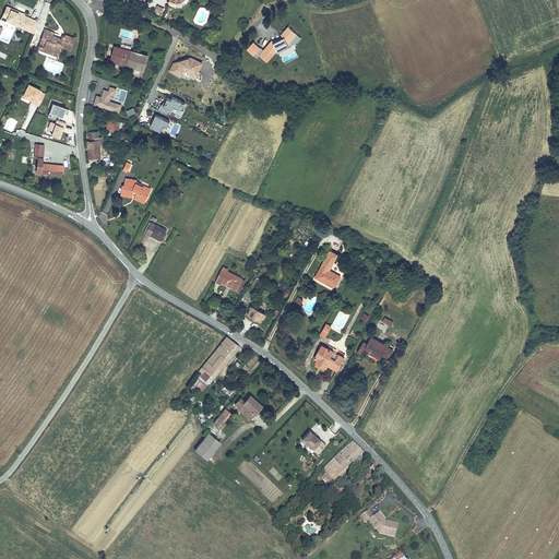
[(13,8),(7,6),(3,15),(9,18),(8,19),(15,22),(14,24),(23,27),(23,25),(26,26),(30,18),(24,15),(24,14),(12,10),(13,8)]
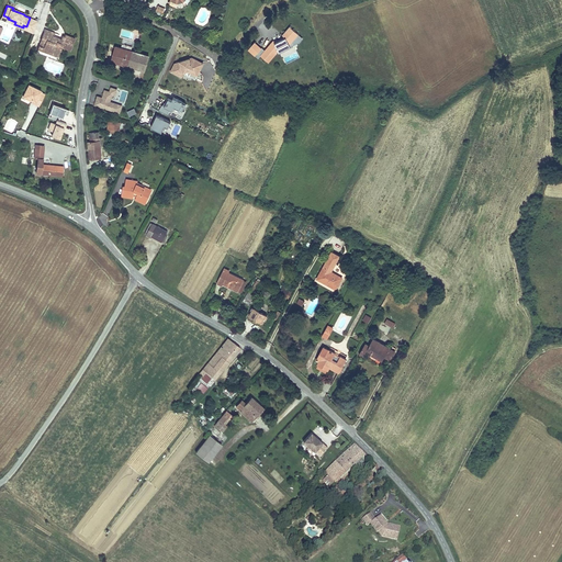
[(9,18),(3,15),(1,19),(14,24),(15,22),(8,19),(9,18)]
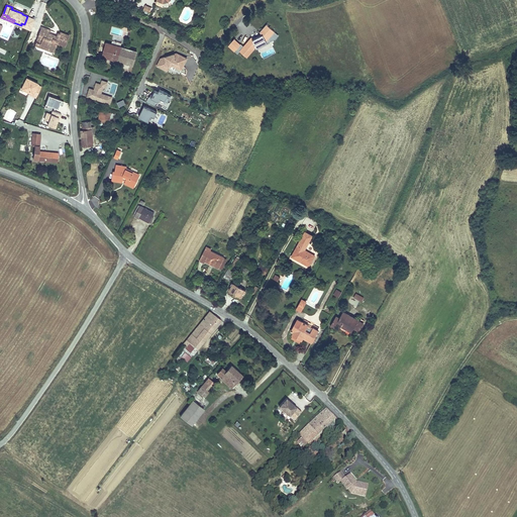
[(276,38),(279,34),(267,24),(261,31),(264,33),(251,38),(250,38),(243,46),(235,39),(229,45),(237,53),(240,49),(247,57),(256,46),(276,38)]
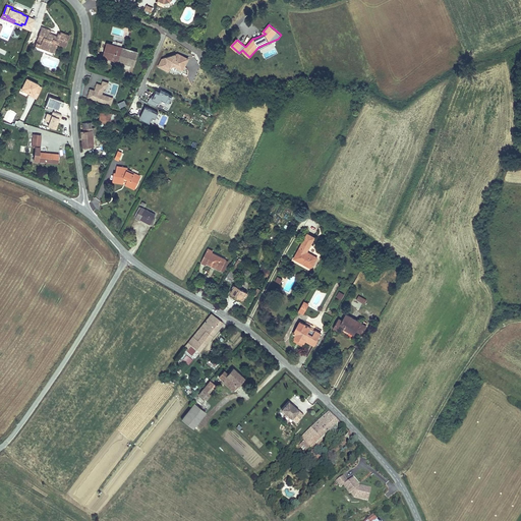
[(42,26),(38,38),(42,39),(41,44),(36,42),(35,46),(35,48),(47,52),(48,50),(54,53),(57,44),(65,47),(69,36),(60,32),(60,34),(58,33),(55,39),(53,38),(54,35),(50,34),(51,31),(42,26)]
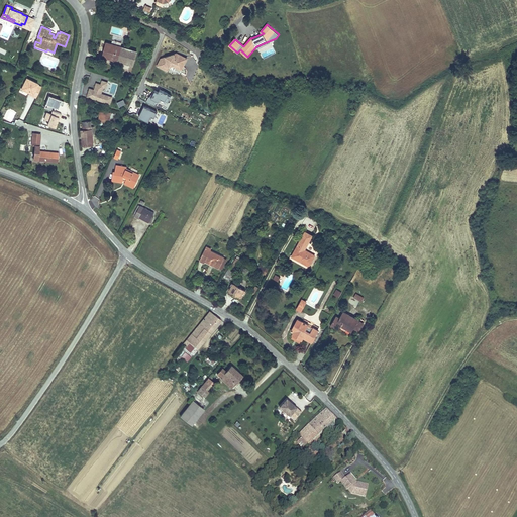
[(102,56),(126,63),(129,53),(123,52),(124,47),(106,42),(102,56)]
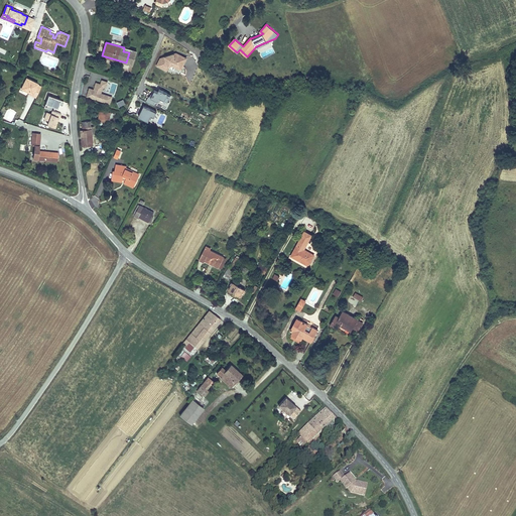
[(137,51),(124,47),(123,51),(129,52),(126,62),(134,65),(137,51)]
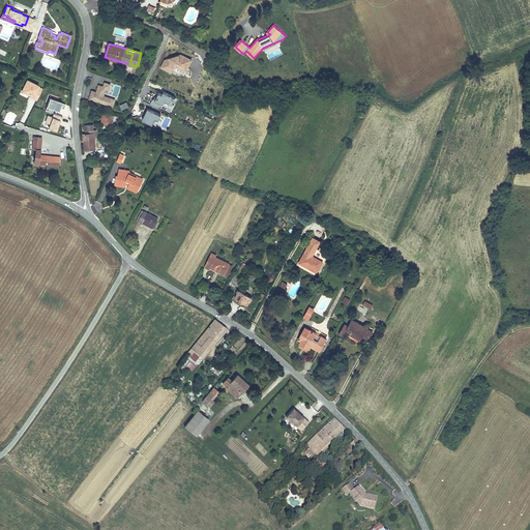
[(165,60),(160,67),(171,72),(173,67),(181,64),(187,67),(190,60),(182,56),(181,57),(179,55),(165,60)]
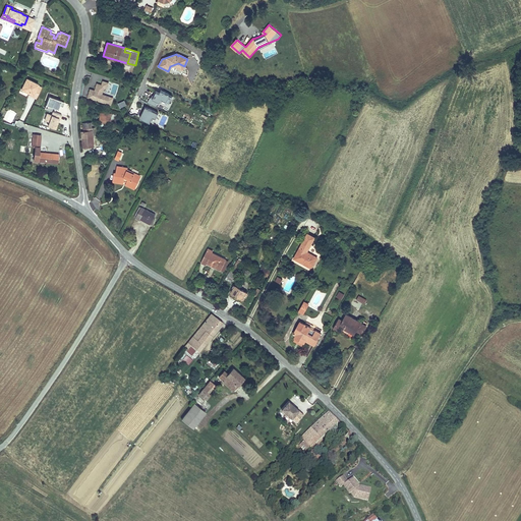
[(89,89),(88,97),(111,100),(112,93),(101,91),(102,84),(104,84),(105,78),(99,78),(99,82),(94,81),(93,89),(89,89)]
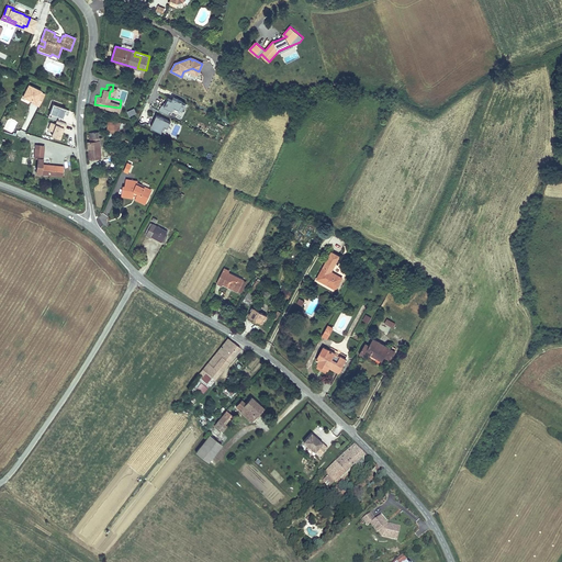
[(159,110),(167,114),(170,109),(172,110),(175,107),(182,110),(186,103),(173,97),(172,100),(167,98),(165,102),(166,103),(165,107),(161,104),(159,110)]
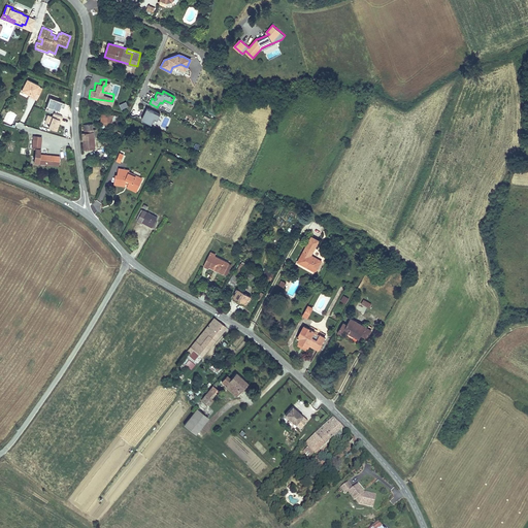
[(141,119),(152,124),(155,118),(158,120),(160,114),(149,108),(147,111),(145,110),(141,119)]
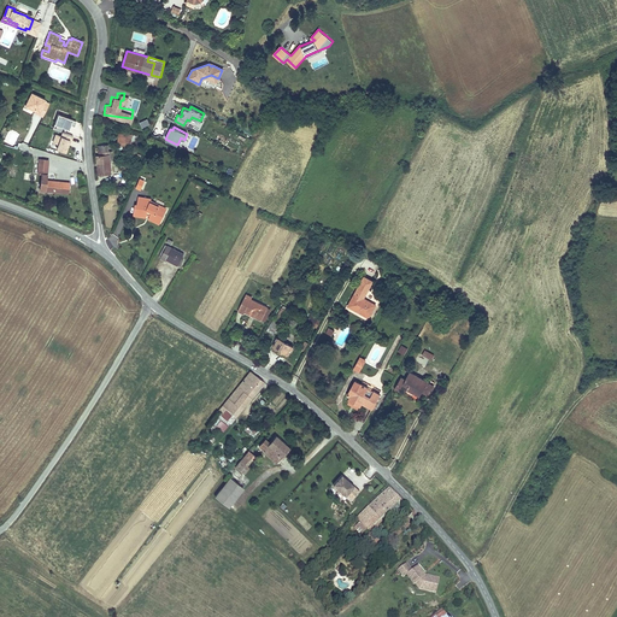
[(48,147),(65,152),(70,139),(53,134),(48,147)]
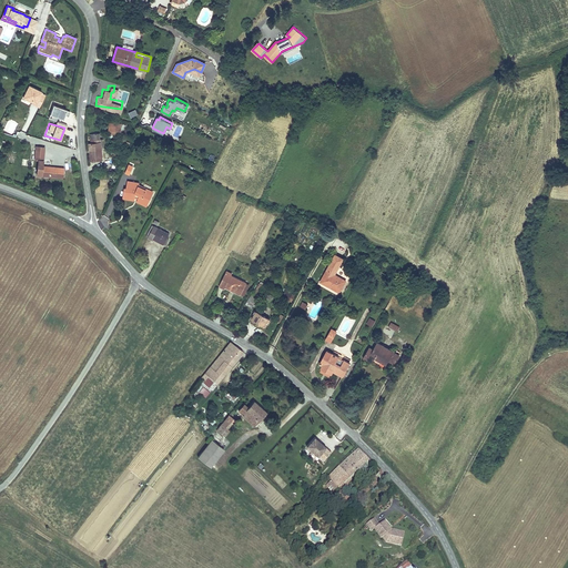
[(121,123),(108,123),(109,134),(122,134),(121,123)]
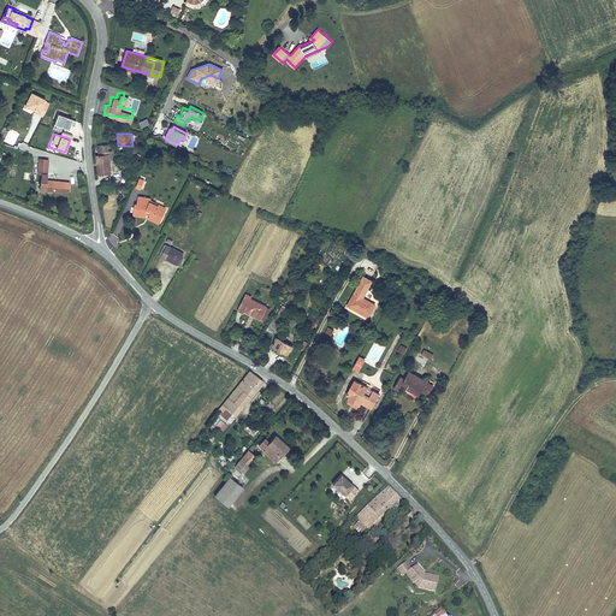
[(98,163),(110,163),(110,154),(108,154),(107,144),(98,146),(99,155),(98,155),(98,163)]
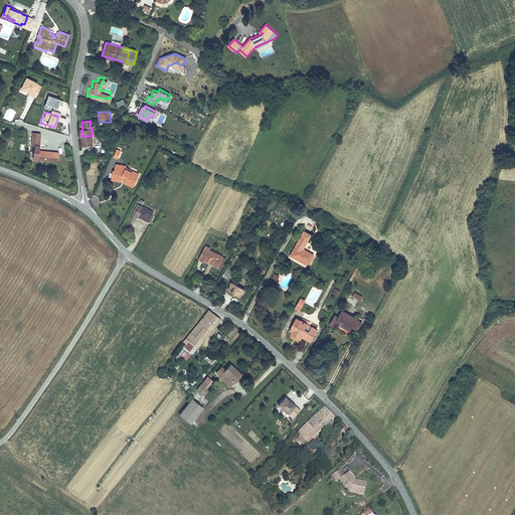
[(39,142),(40,133),(32,133),(31,141),(39,142)]
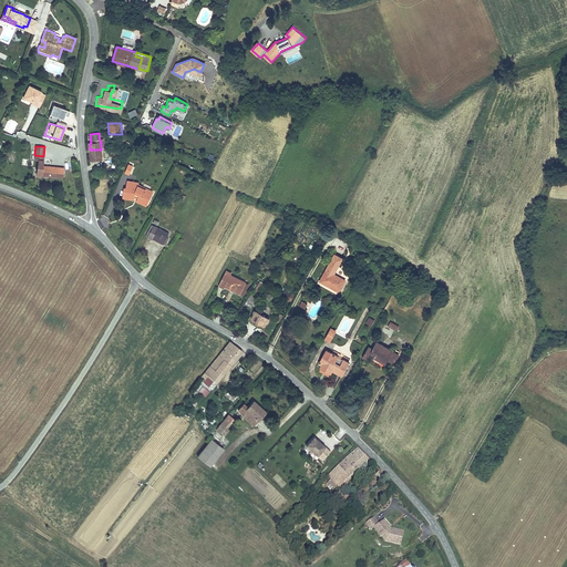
[(101,150),(90,150),(91,160),(102,158),(101,150)]
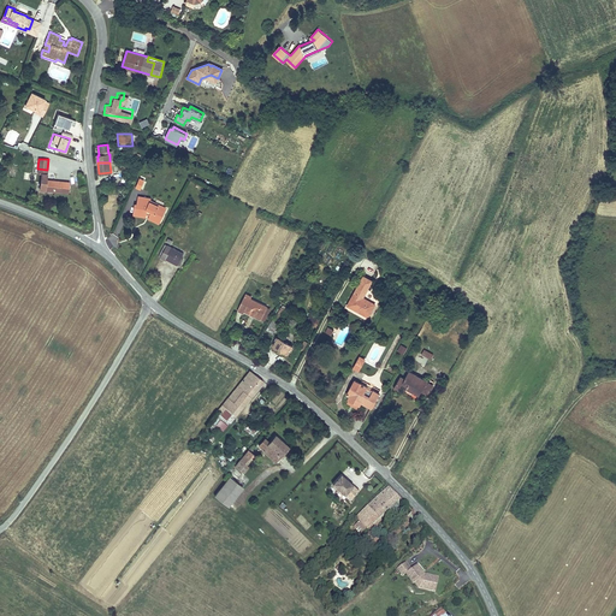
[(55,191),(69,193),(70,182),(46,179),(46,175),(41,173),(40,190),(45,190),(45,188),(55,189),(55,191)]
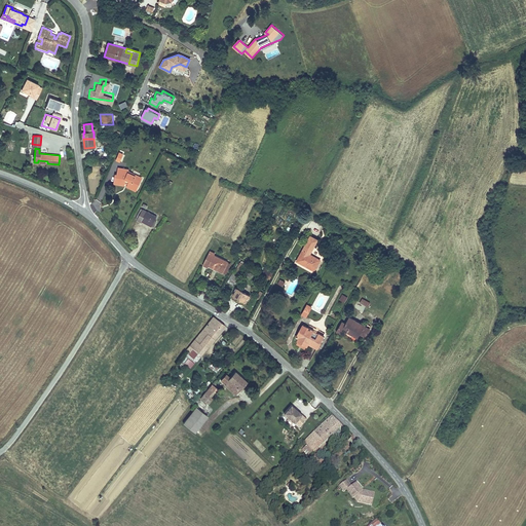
[(137,188),(141,180),(135,177),(136,176),(128,173),(128,172),(129,170),(119,167),(118,175),(116,174),(115,183),(125,185),(125,182),(128,183),(127,184),(137,188)]
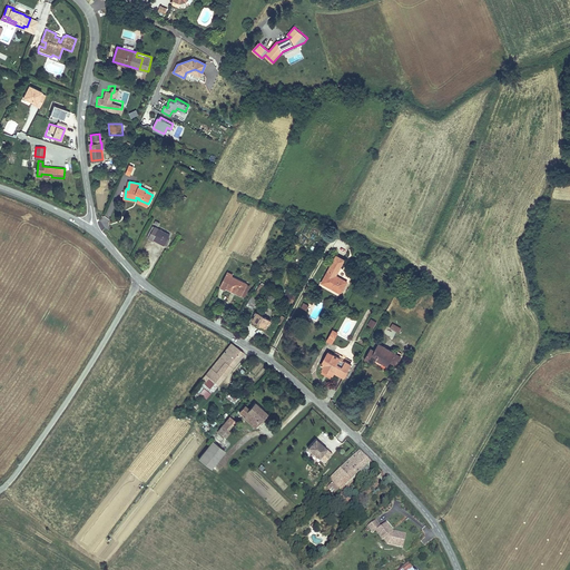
[(154,192),(139,186),(139,187),(147,190),(146,192),(153,195),(154,192)]
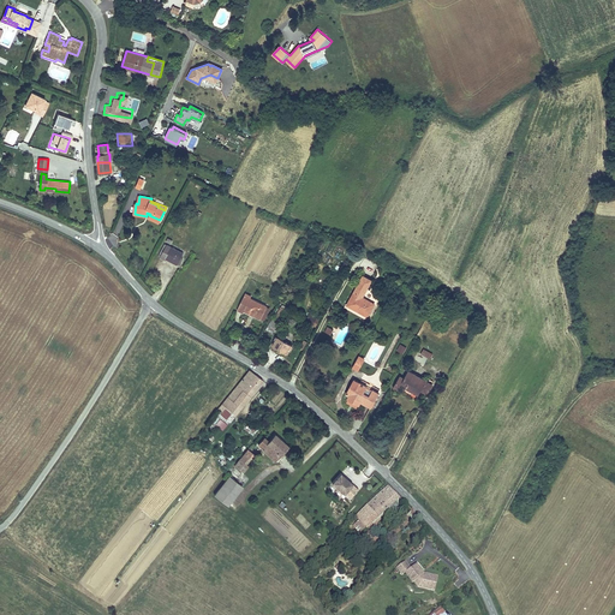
[(167,245),(161,257),(166,260),(166,258),(178,264),(184,254),(167,245)]
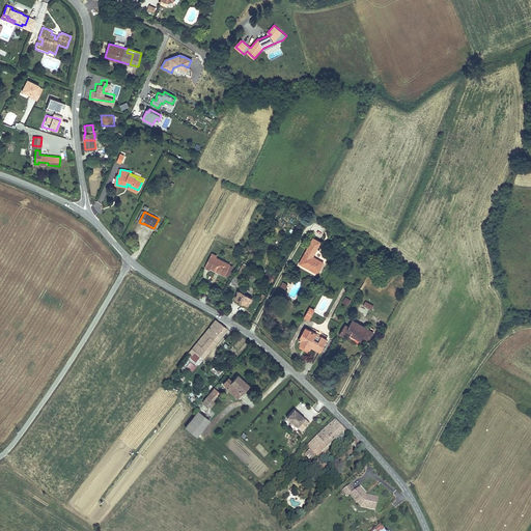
[(315,242),(302,268),(305,270),(307,268),(315,272),(314,274),(318,276),(325,266),(314,260),(323,246),(315,242)]
